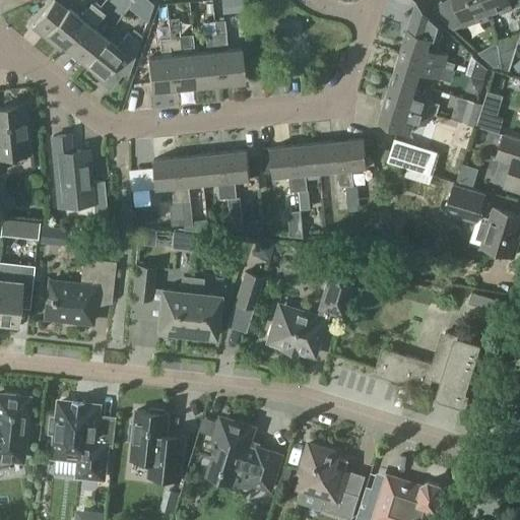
[(79,17),(68,8),(58,0),(53,0),(36,21),(67,48),(99,9),(91,3),(79,17)]
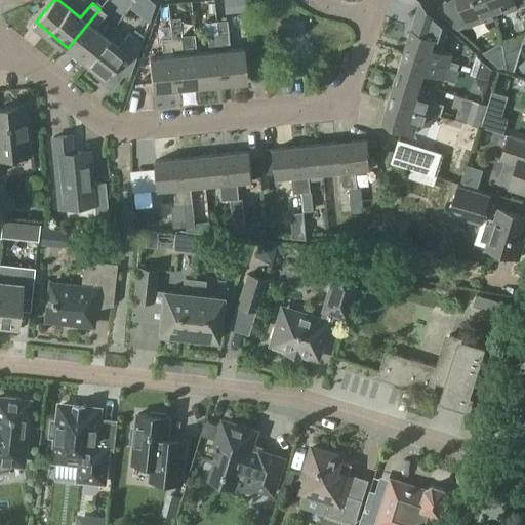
[(484,17),(493,14),(488,0),(458,0),(463,11),(459,13),(445,0),(444,0),(436,10),(457,30),(470,26),(470,27),(485,21),(484,17)]
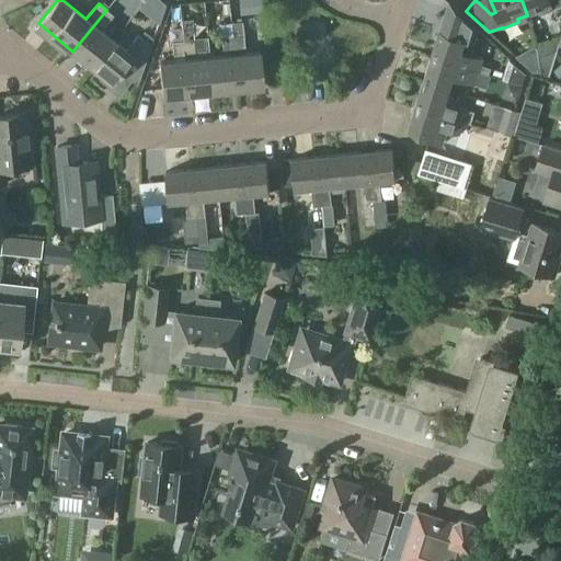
[(560,0),(522,0),(527,15),(540,10),(542,14),(554,10),(554,9),(560,6),(560,0)]
